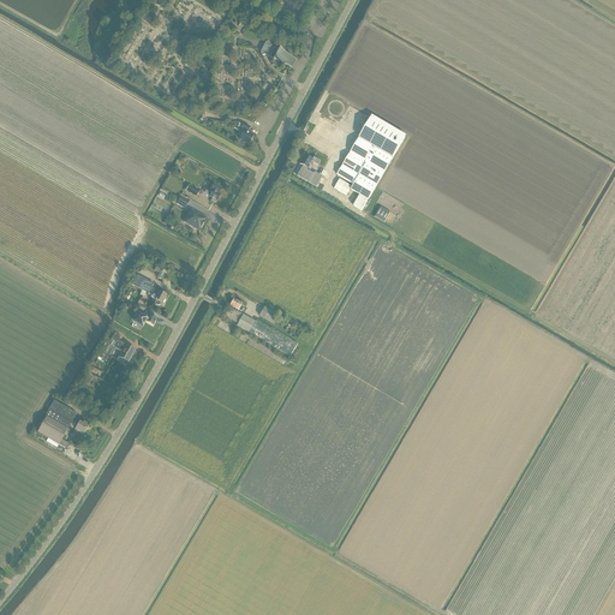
[(270,46),(270,42),(269,41),(266,42),(261,53),(262,57),(266,55),(270,58),(274,59),(273,60),(275,61),(273,66),(278,69),(280,63),(282,64),(291,67),(294,59),(287,54),(285,53),(288,47),(284,45),(281,49),(280,48),(279,49),(275,48),(270,46)]
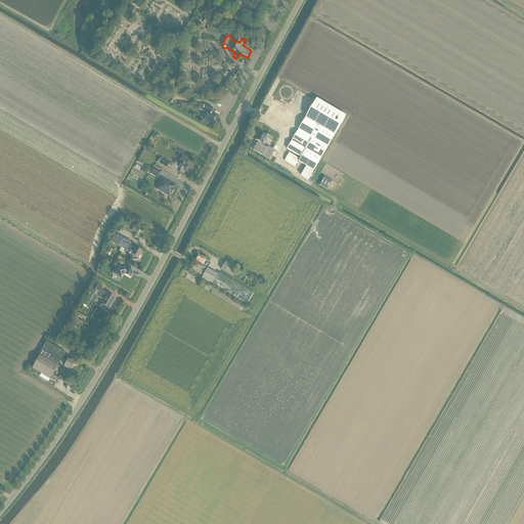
[(231,85),(236,75),(232,74),(228,83),(231,85)]
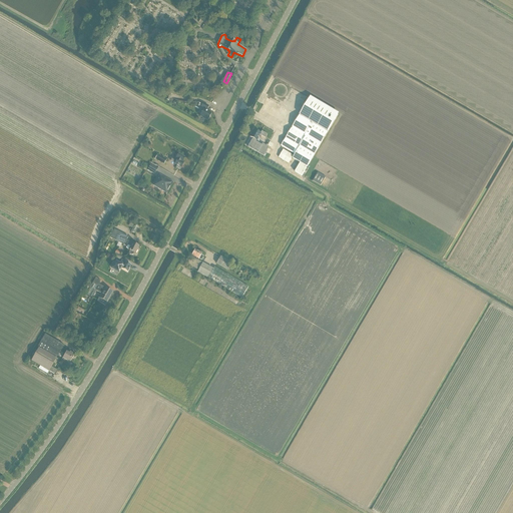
[(308,167),(328,132),(339,113),(311,96),(300,115),(282,146),(296,154),(293,158),(308,167)]
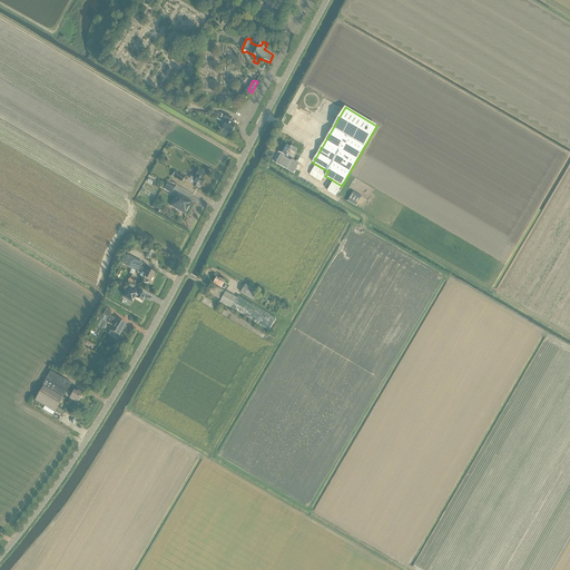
[(229,124),(232,118),(226,115),(223,119),(226,121),(222,129),(231,134),(235,126),(229,124)]
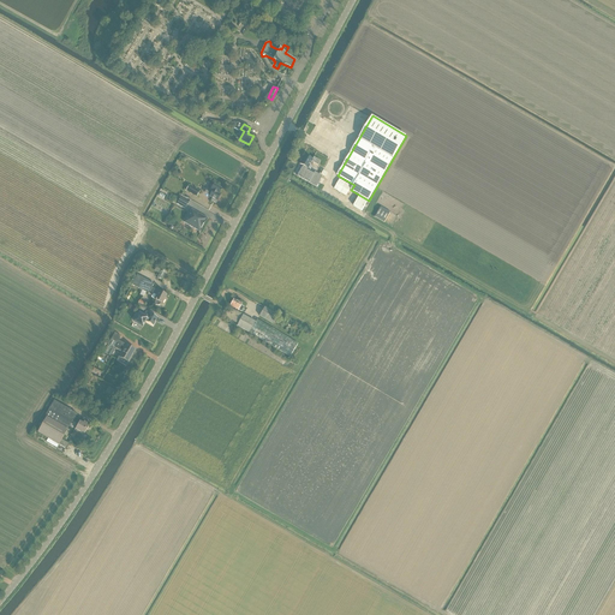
[(305,155),(300,165),(308,169),(311,165),(312,166),(314,163),(318,166),(321,161),(314,157),(312,160),(305,155)]
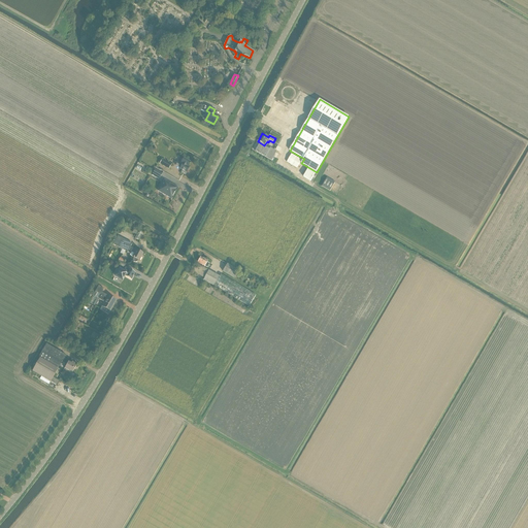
[(270,147),(269,150),(260,144),(256,151),(275,163),(281,154),(276,152),(270,147)]
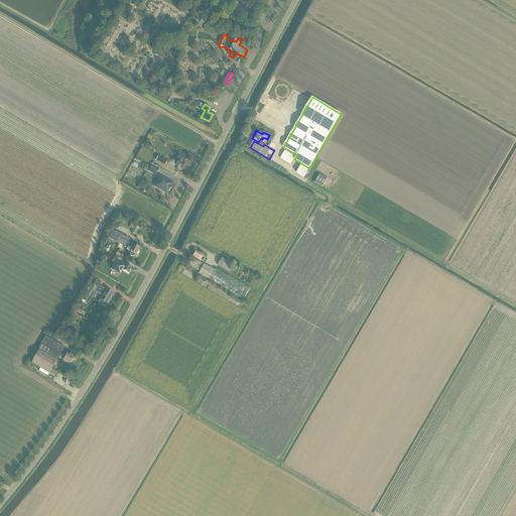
[(295,156),(285,150),(280,158),(290,164),(295,156)]
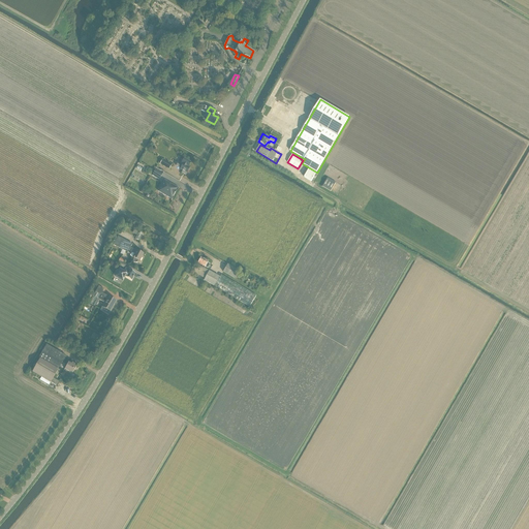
[(190,168),(188,167),(191,162),(184,158),(181,163),(179,162),(176,166),(181,168),(180,169),(183,170),(182,173),(186,175),(190,168)]
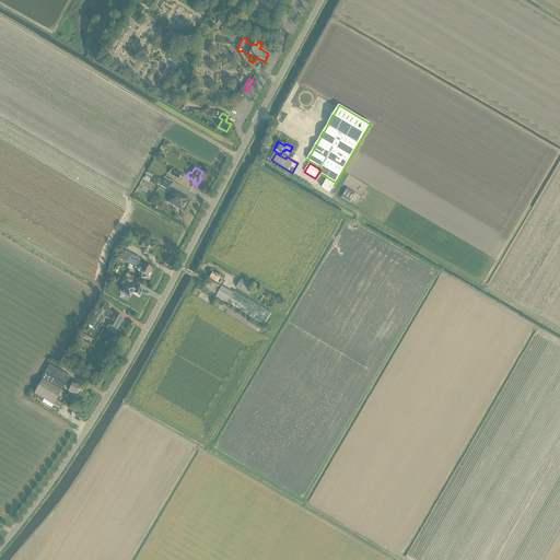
[(179,179),(183,174),(173,168),(170,174),(179,179)]
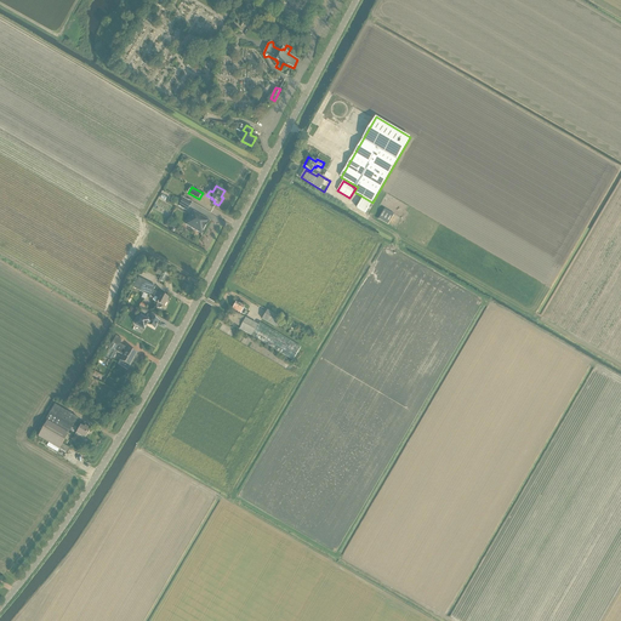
[(191,204),(182,199),(178,206),(187,211),(191,204)]
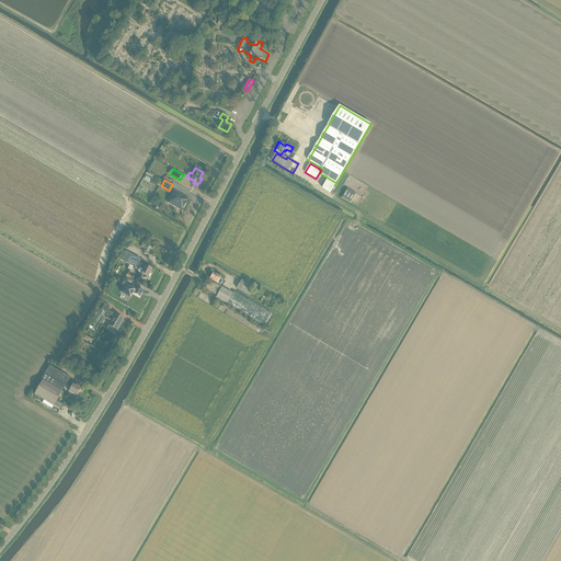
[(347,189),(342,198),(351,203),(356,194),(347,189)]
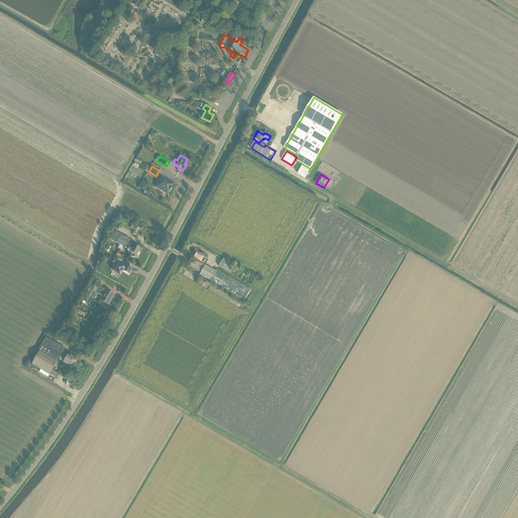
[(161,176),(155,187),(168,195),(174,184),(161,176)]
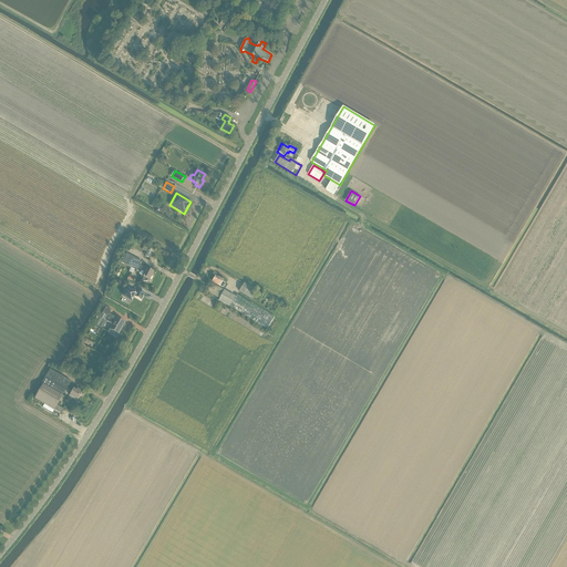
[(150,280),(154,272),(141,265),(142,261),(126,254),(122,263),(141,272),(140,275),(144,277),(143,279),(144,281),(145,282),(147,281),(148,280),(150,280)]
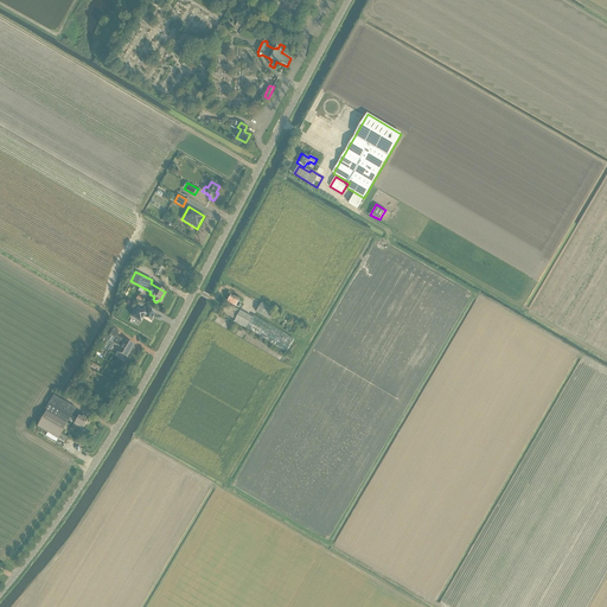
[(240,299),(231,295),(228,302),(236,307),(236,306),(238,308),(241,304),(238,301),(240,299)]
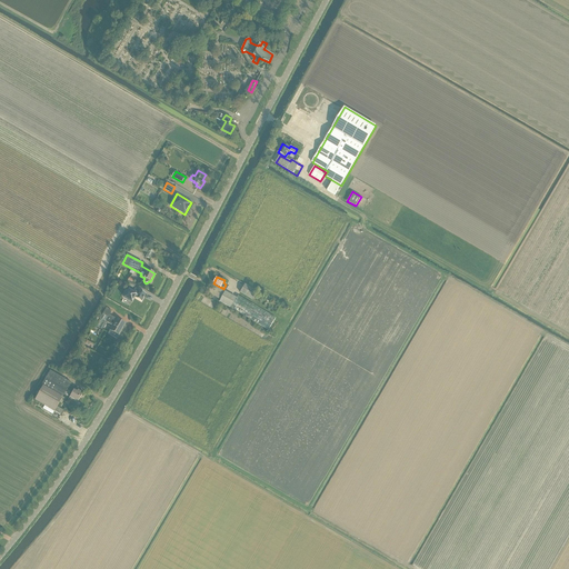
[(237,298),(225,291),(212,285),(208,292),(220,300),(219,302),(230,308),(237,298)]
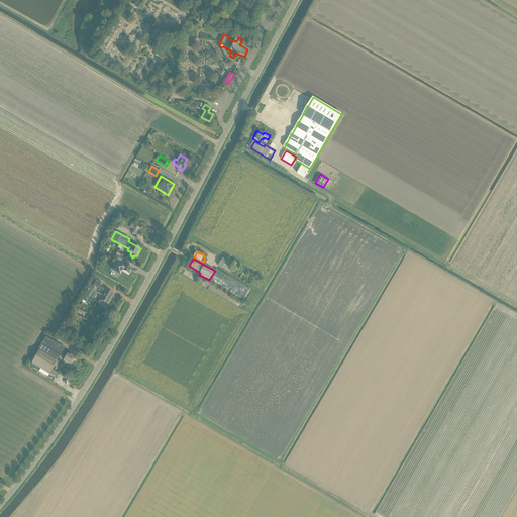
[(233,265),(222,259),(218,266),(229,273),(233,265)]
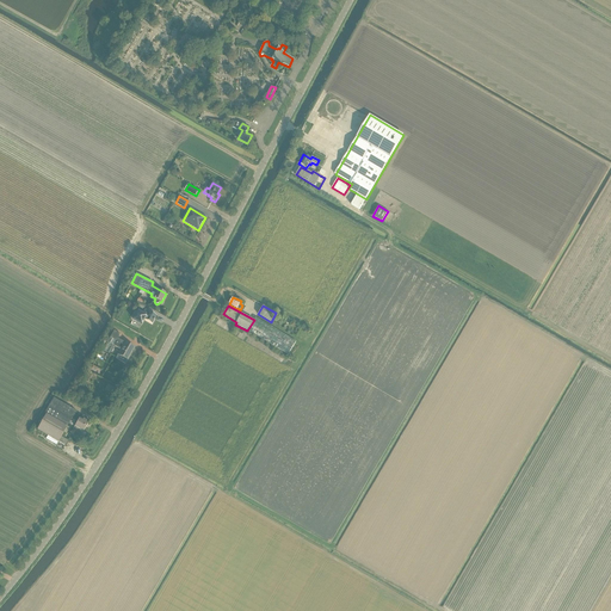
[(139,312),(134,320),(142,325),(144,320),(152,325),(156,316),(149,312),(146,310),(143,314),(139,312)]
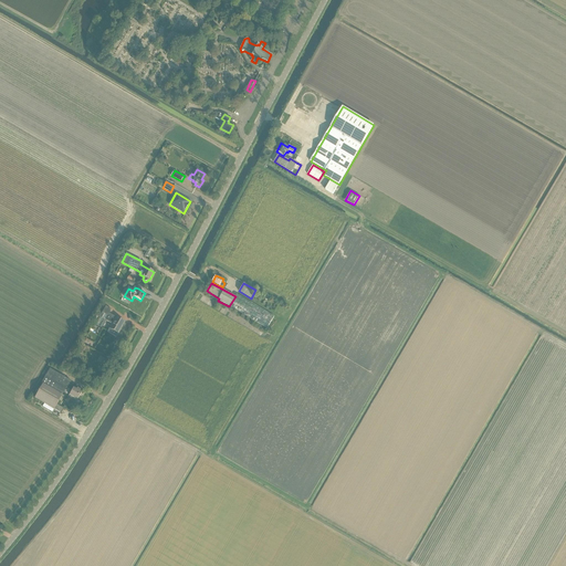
[(274,316),(237,294),(230,306),(266,328),(274,316)]
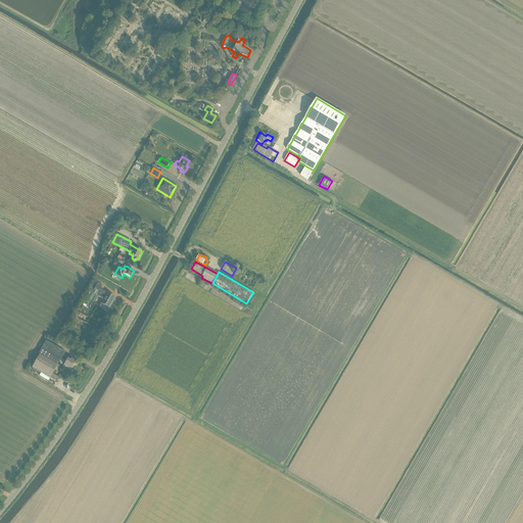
[(95,289),(88,299),(94,302),(98,296),(103,299),(101,303),(109,308),(115,298),(106,293),(101,289),(103,287),(97,284),(95,289)]
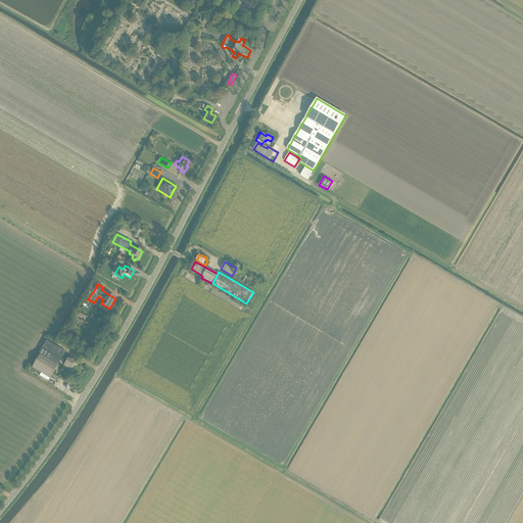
[(40,376),(48,381),(61,359),(66,362),(64,365),(67,367),(66,367),(72,370),(72,369),(76,363),(74,362),(75,361),(72,359),(72,361),(68,359),(65,358),(66,355),(63,354),(65,351),(46,341),(39,353),(40,354),(32,368),(41,373),(40,376)]
